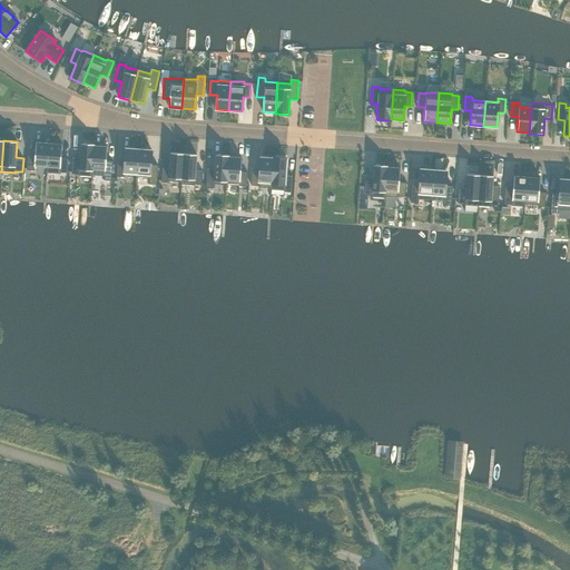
[(49,144),(36,143),(35,157),(28,156),(27,170),(35,170),(35,166),(47,167),(46,173),(47,173),(49,144)]
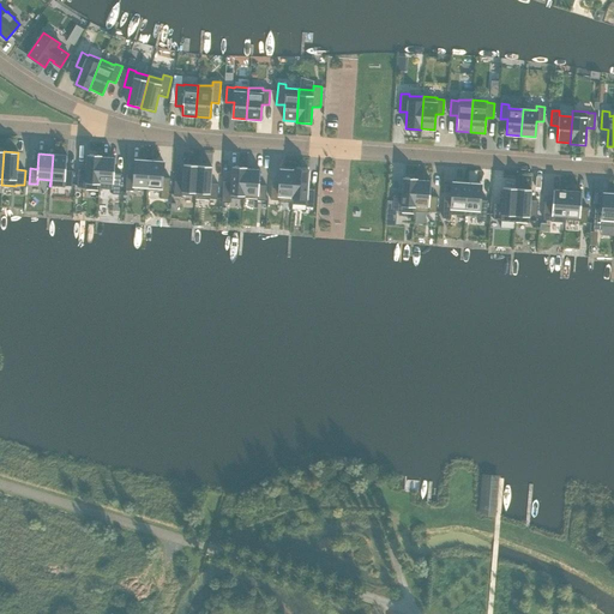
[(67,155),(53,155),(50,186),(65,187),(65,186),(72,186),(73,172),(66,170),(67,155)]
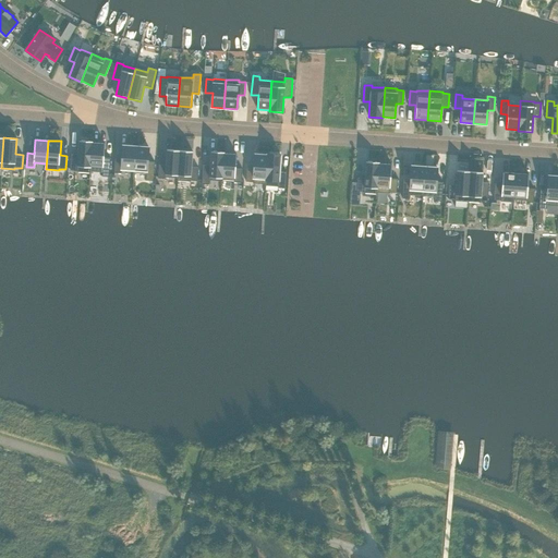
[(92,142),(79,141),(77,155),(71,154),(70,170),(76,171),(76,172),(89,173),(92,142)]
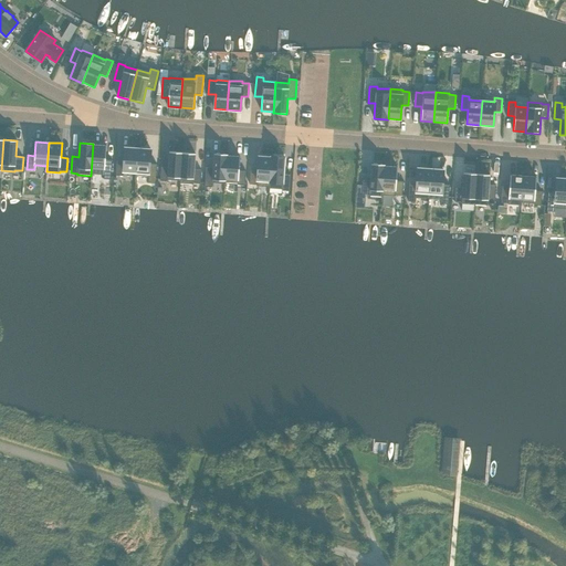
[(94,144),(93,144),(91,176),(92,176),(92,174),(104,175),(103,179),(111,179),(112,160),(105,159),(106,146),(94,145),(94,144)]
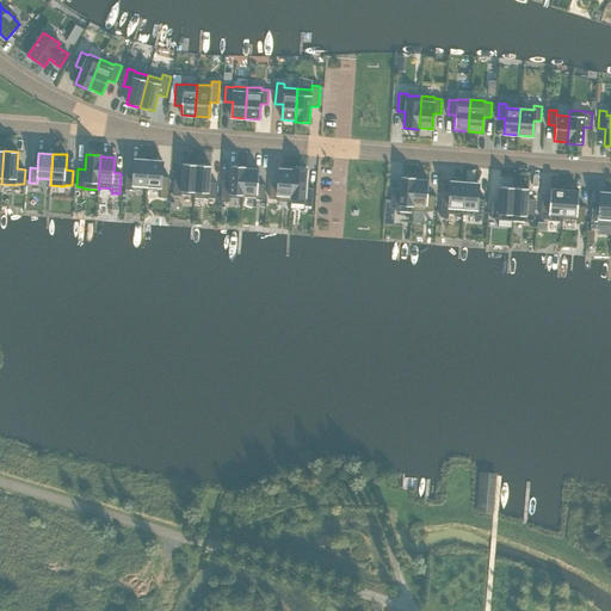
[(148,160),(135,159),(134,174),(125,174),(125,189),(133,190),(133,185),(146,186),(146,190),(147,190),(148,160)]
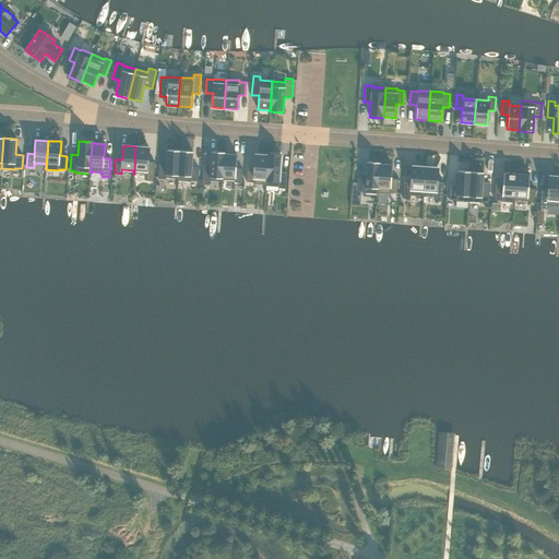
[(149,147),(135,146),(134,174),(146,174),(146,180),(153,181),(155,162),(149,162),(149,147)]
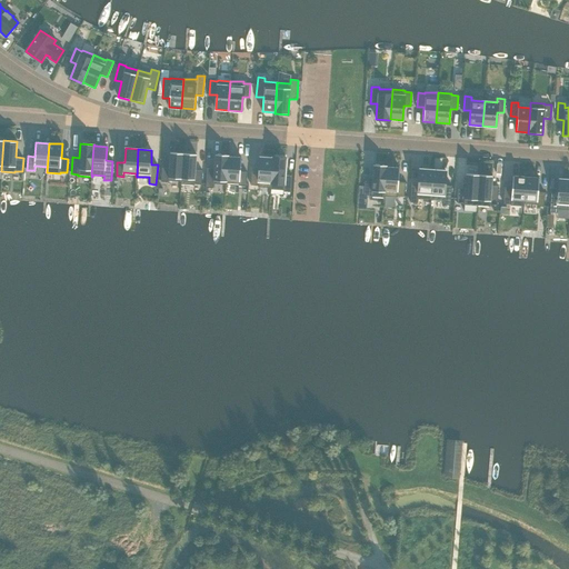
[(183,153),(170,152),(169,168),(161,168),(161,181),(168,182),(168,181),(180,181),(180,185),(181,185),(183,153)]
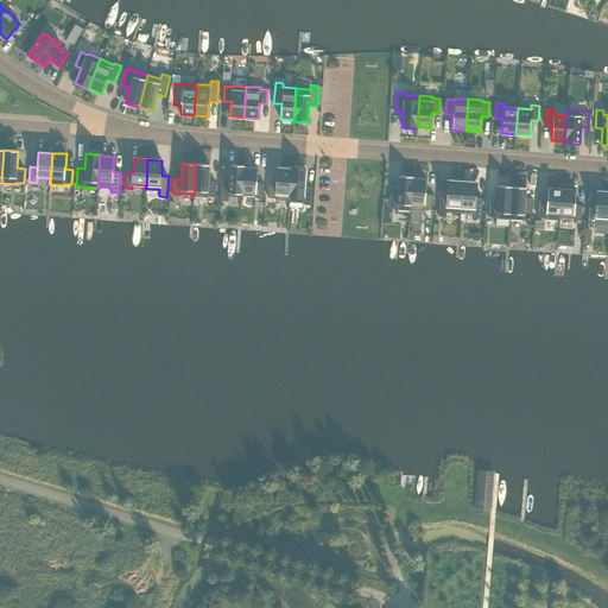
[(210,165),(196,164),(194,197),(208,198),(208,197),(215,197),(216,182),(209,182),(210,165)]
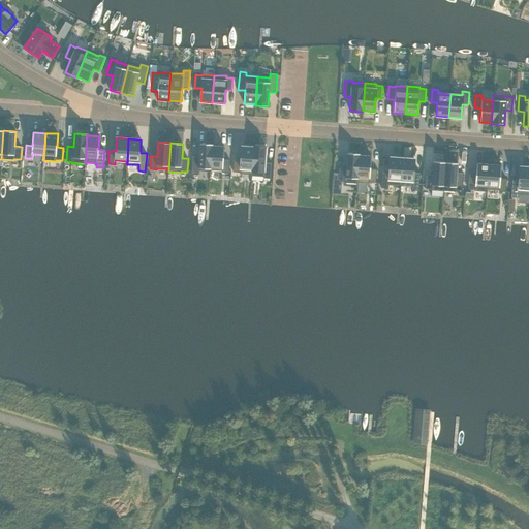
[(212,144),(199,144),(198,157),(192,156),(191,175),(198,175),(198,170),(210,172),(212,144)]
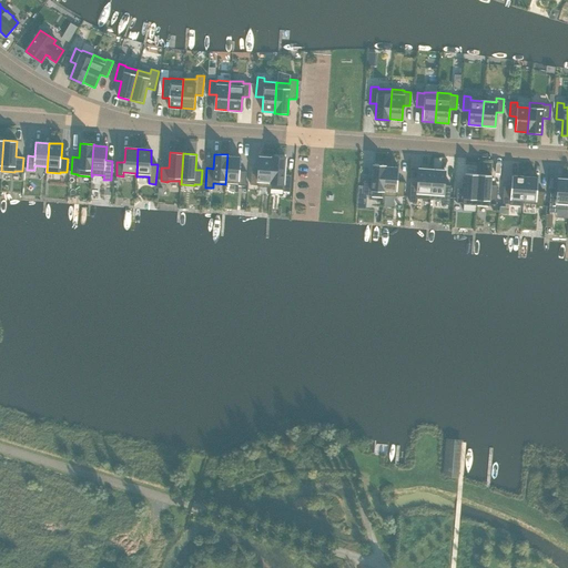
[(229,154),(227,154),(225,184),(226,184),(226,183),(239,184),(239,185),(245,185),(246,172),(240,171),(241,158),(229,156),(229,154)]
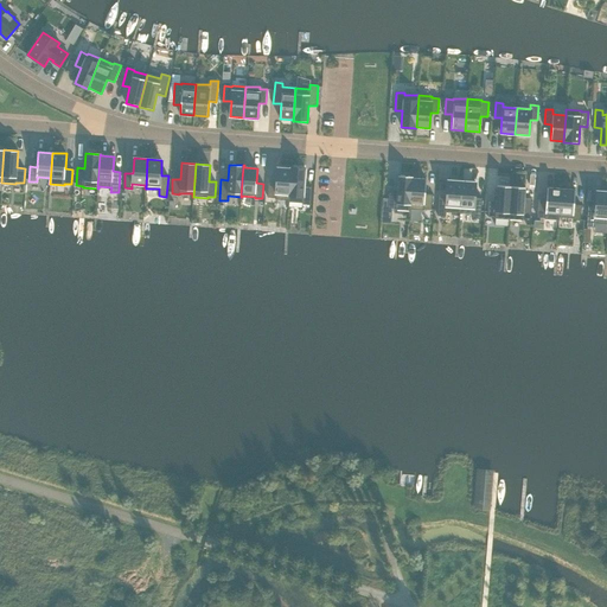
[(291,168),(278,168),(276,183),(268,183),(268,197),(275,198),(275,199),(288,200),(288,202),(292,167),(291,167),(291,168)]
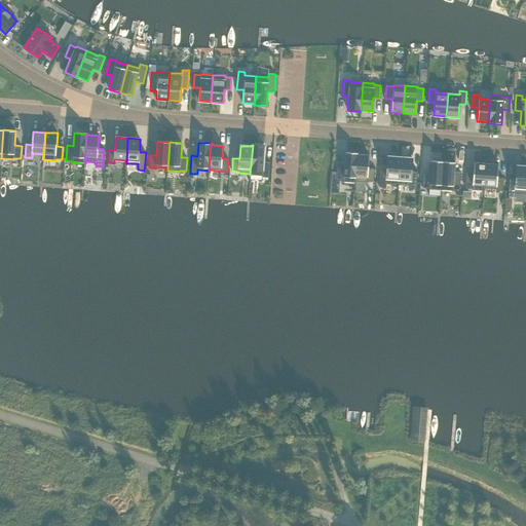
[(264,146),(253,145),(250,175),(262,176),(262,177),(268,178),(269,161),(263,161),(264,146)]
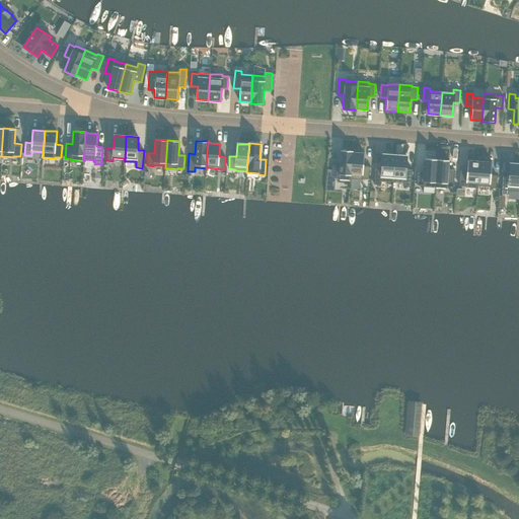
[(353,151),(340,150),(339,165),(332,165),(332,170),(327,170),(327,179),(331,180),(332,177),(338,178),(338,179),(351,180),(351,179),(353,152),(353,151)]
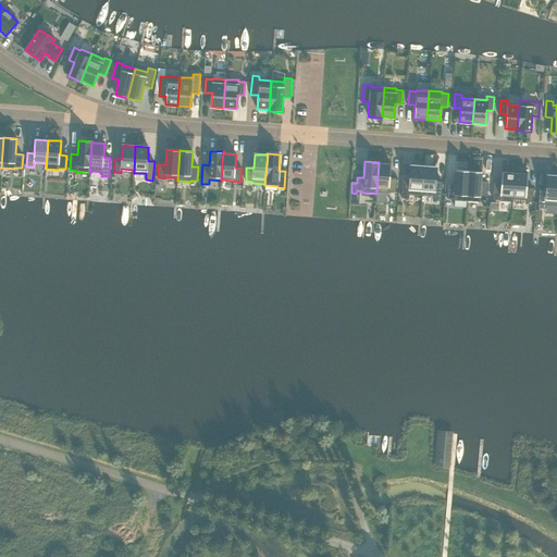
[(391,164),(379,163),(376,193),(388,193),(388,192),(395,193),(396,178),(390,178),(391,164)]
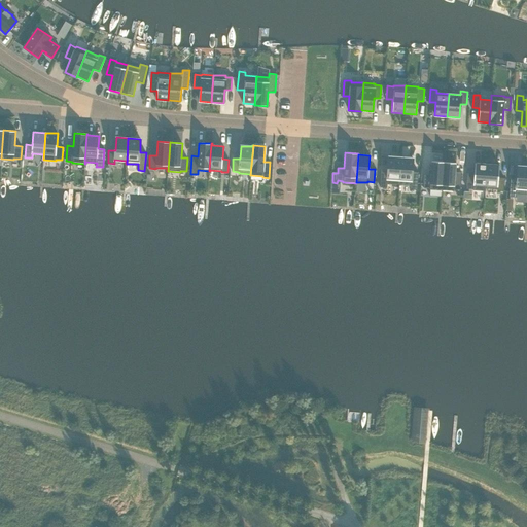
[(398,185),(400,157),(388,156),(387,170),(381,170),(380,187),(386,187),(387,184),(398,185)]
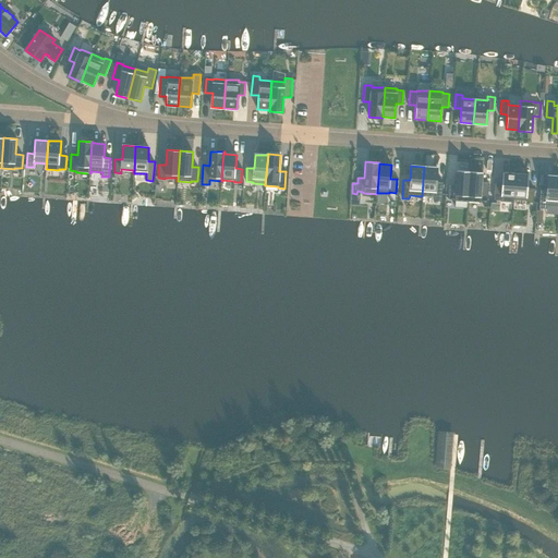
[(437,168),(424,167),(422,196),(435,196),(434,201),(441,202),(443,182),(436,182),(437,168)]
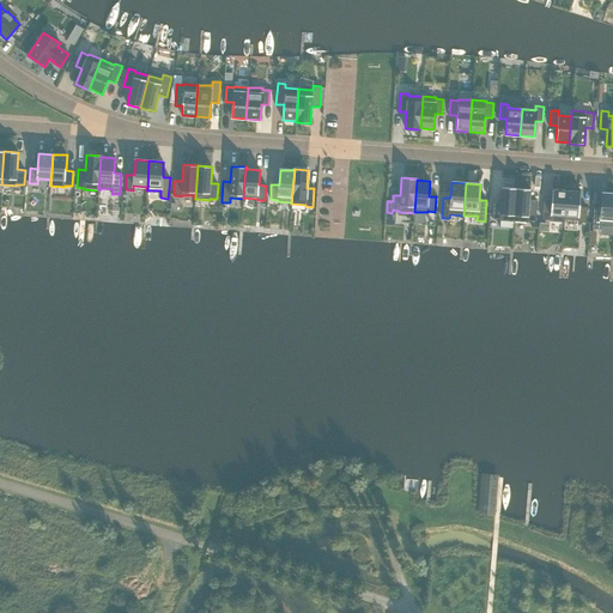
[(514,222),(516,188),(502,187),(501,204),(493,204),(492,219),(499,219),(499,220),(514,222)]
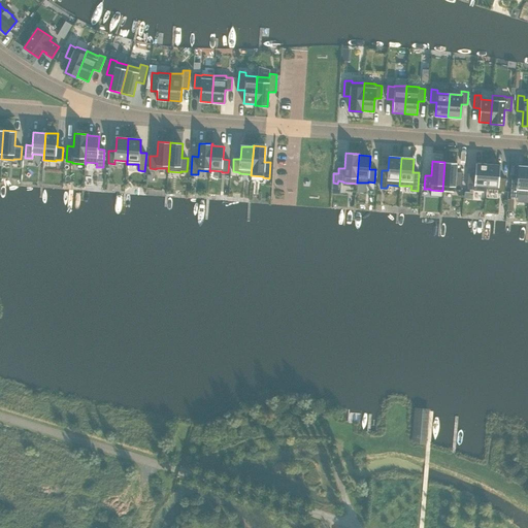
[(457,163),(444,162),(442,191),(455,192),(455,190),(461,191),(462,172),(456,172),(457,163)]
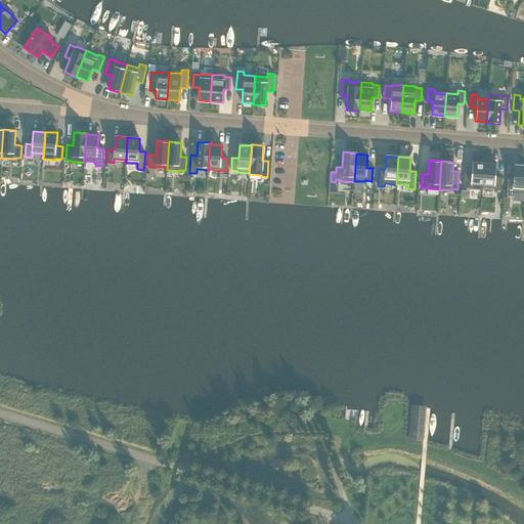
[(483,187),(484,163),(472,162),(471,170),(465,170),(464,187),(470,188),(470,189),(482,190),(483,187)]
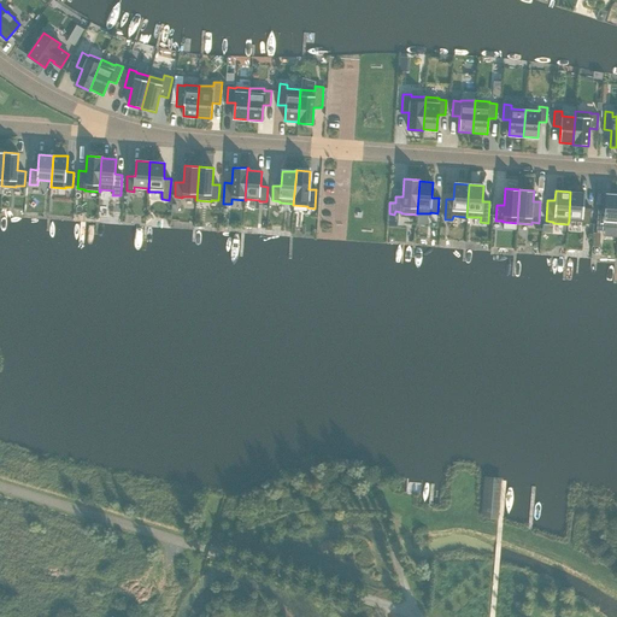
[(585,193),(570,192),(569,221),(582,222),(581,223),(589,224),(591,209),(583,209),(585,193)]
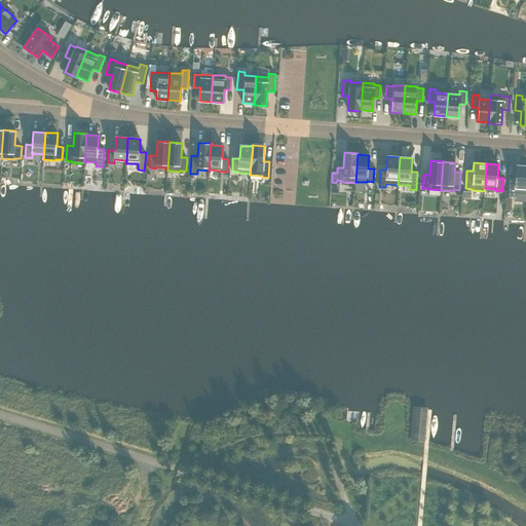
[(525,193),(525,165),(517,165),(516,179),(510,179),(509,196),(515,196),(515,193),(525,193)]
